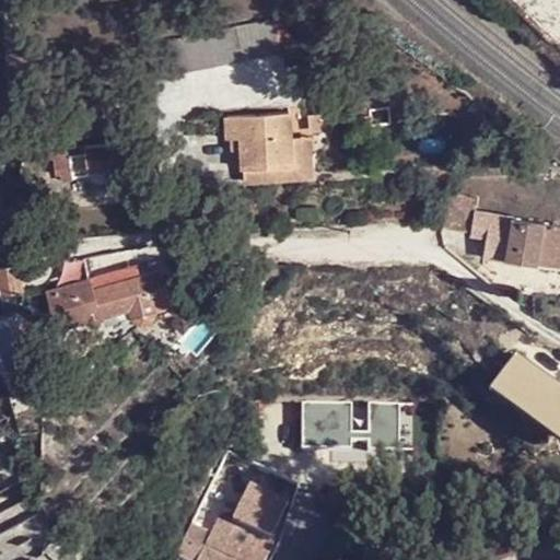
[(289,113),(226,117),(229,139),(240,138),(240,143),(291,142),(290,131),(289,113)]
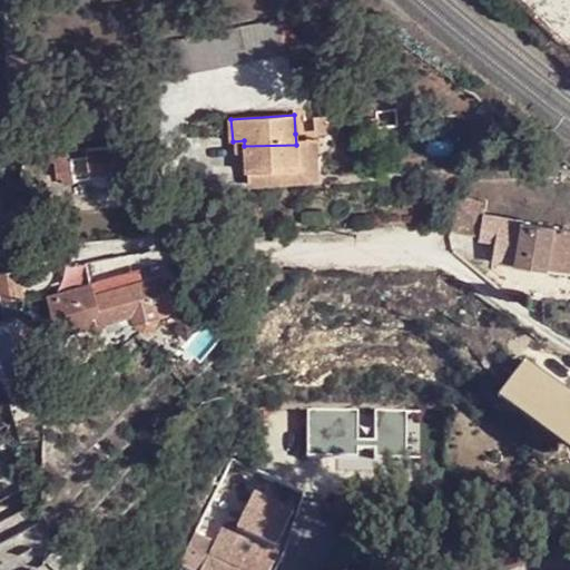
[(315,133),(295,134),(296,145),(297,167),(317,166),(315,133)]
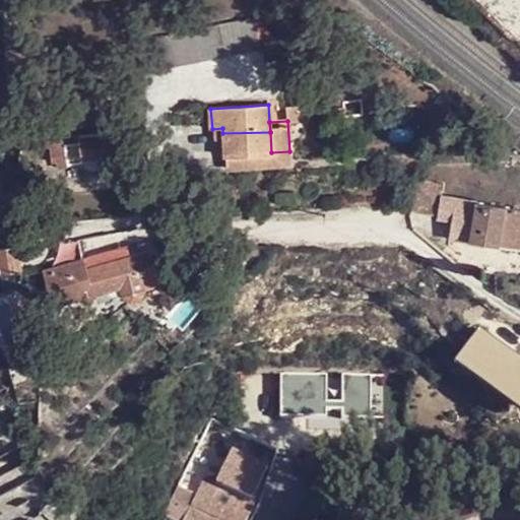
[(61,146),(49,147),(50,163),(58,163),(57,165),(83,164),(84,169),(118,168),(117,152),(132,151),(130,131),(77,135),(76,143),(62,143),(61,146)]
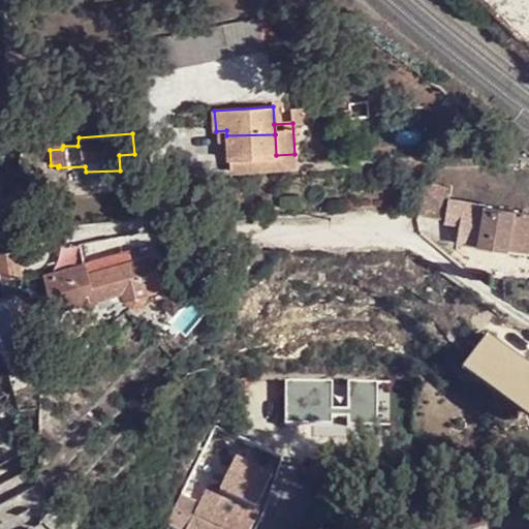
[(275,134),(226,135),(227,159),(276,155),(275,134)]
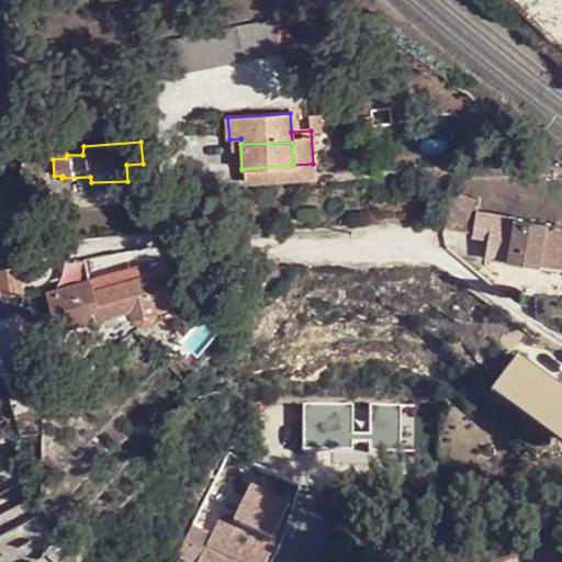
[(83,146),(22,149),(21,163),(53,159),(66,158),(67,155),(82,155),(83,146)]
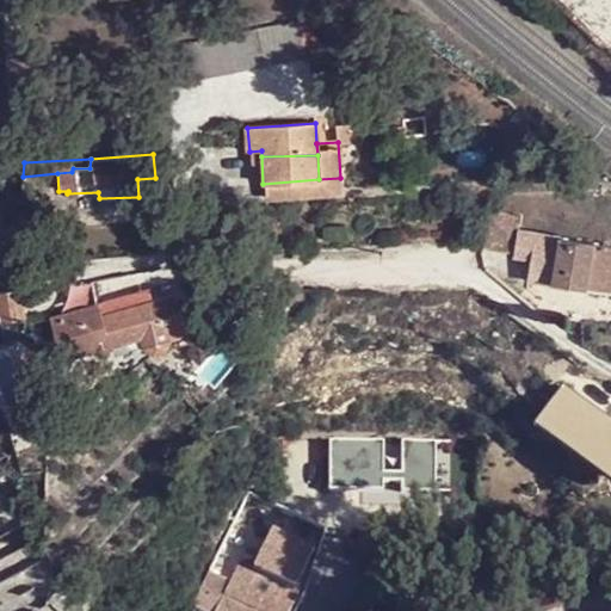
[(516,254),(519,228),(488,223),(483,248),(516,254)]
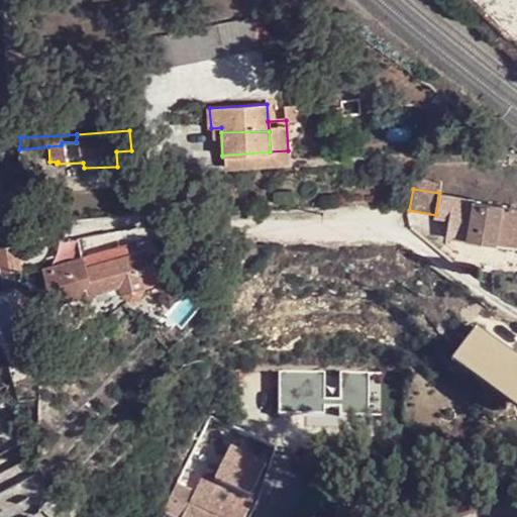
[(516,205),(439,193),(436,215),(435,216),(449,219),(447,236),(516,245),(516,205)]
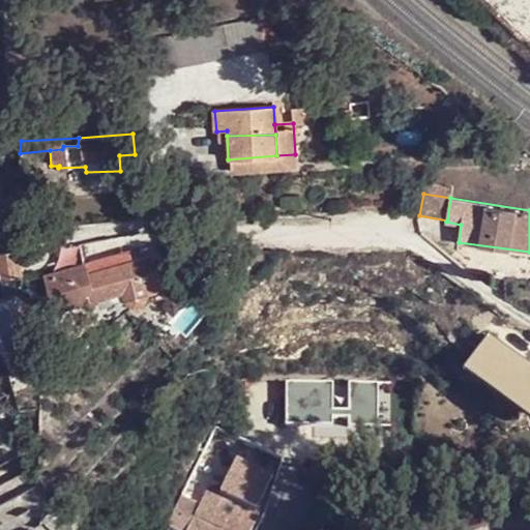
[(0,277),(21,274),(16,252),(0,254),(0,277)]
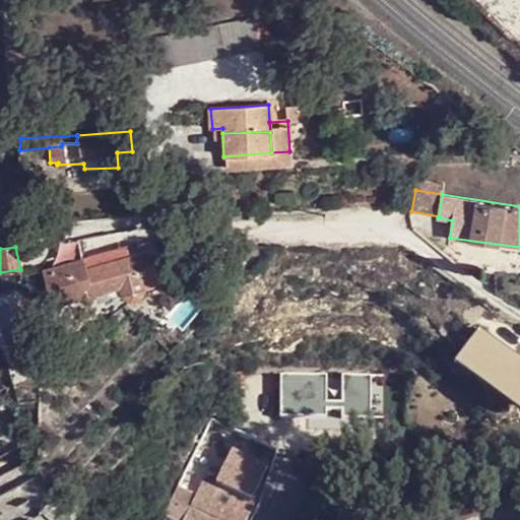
[(84,267),(83,260),(44,270),(53,305),(82,298),(84,301),(93,299),(94,291),(93,286),(119,280),(122,291),(132,298),(140,297),(143,286),(140,276),(155,272),(149,251),(114,260),(84,267)]
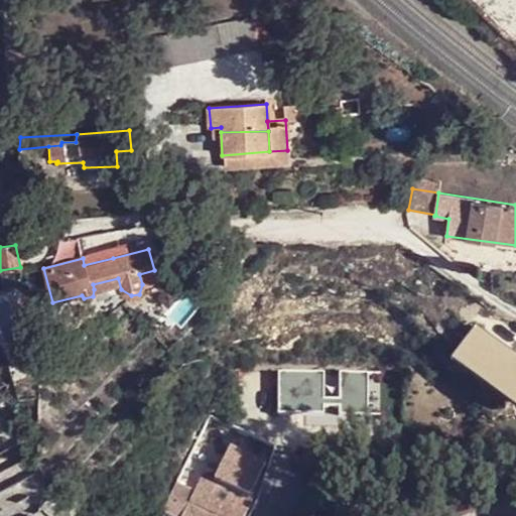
[(109,251),(83,258),(84,265),(113,258),(109,251)]
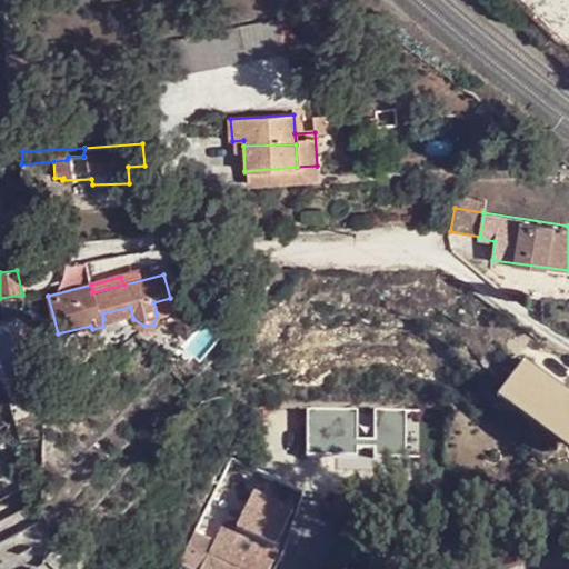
[(26,370),(2,377),(6,391),(12,389),(12,386),(30,382),(26,370)]
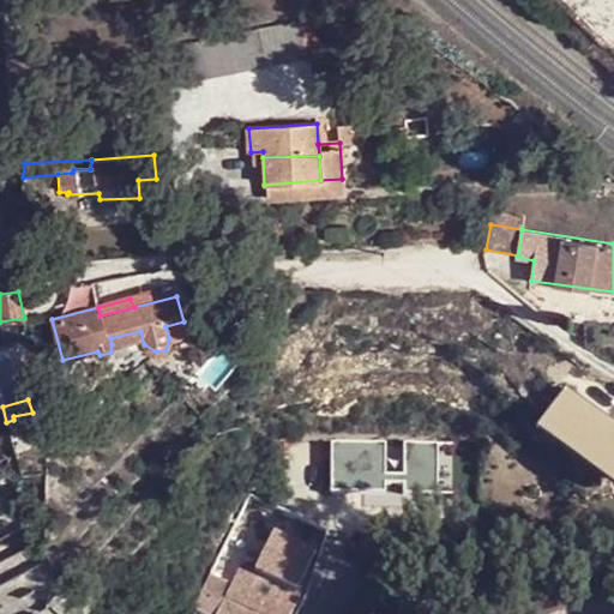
[(317,555),(265,533),(244,566),(260,576),(301,591),(317,555)]
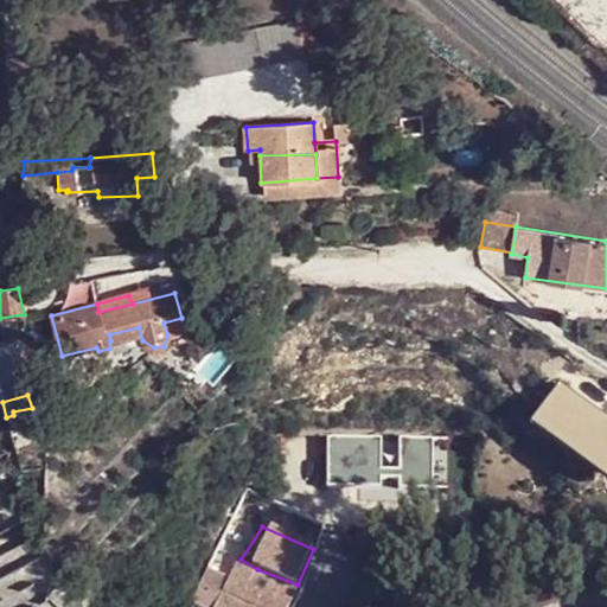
[(232,573),(221,590),(222,593),(242,602),(253,606),(291,606),(300,586),(298,585),(257,569),(251,581),(232,573)]
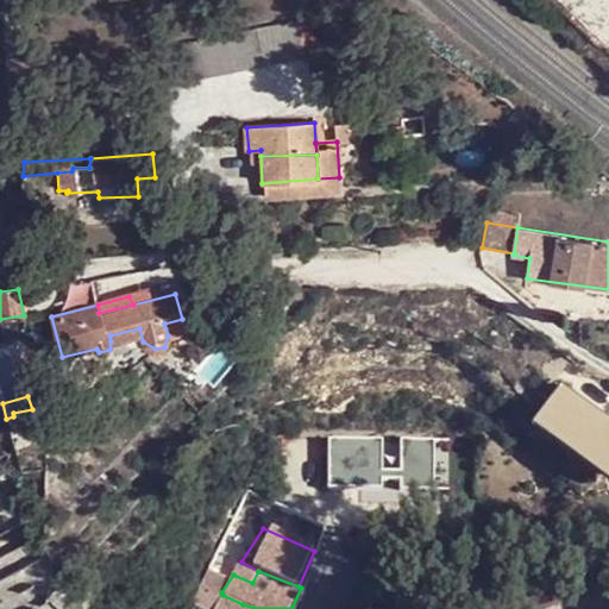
[(239,608),(243,604),(223,595),(215,608),(239,608)]
